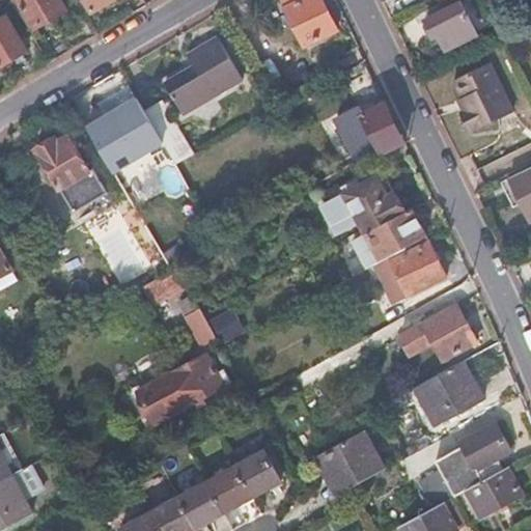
[(20,0),(36,27),(68,9),(62,0),(20,0)]
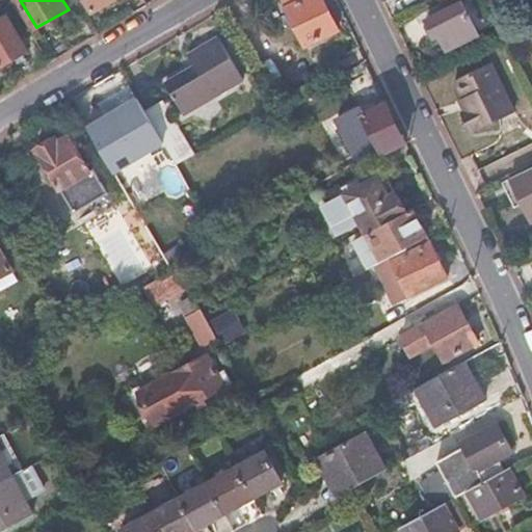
[(87,0),(95,10),(111,0),(87,0)]
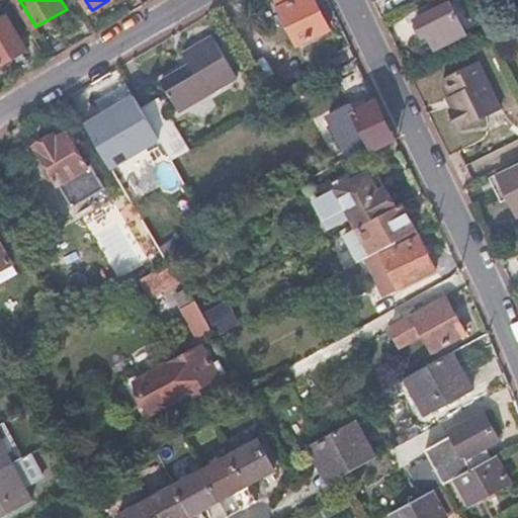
[(330,27),(316,0),(276,0),(299,44),(330,27)]
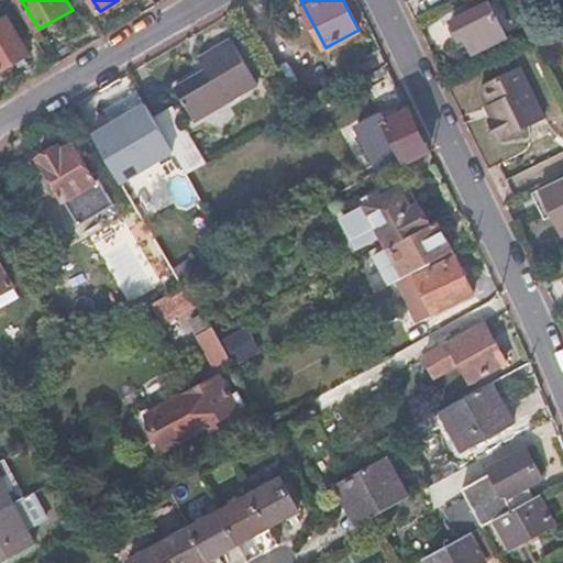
[(472,0),(464,4),(453,9),(457,18),(451,21),(461,39),(466,35),(474,52),(493,43),(492,41),(505,34),(490,3),(496,0),(472,0)]
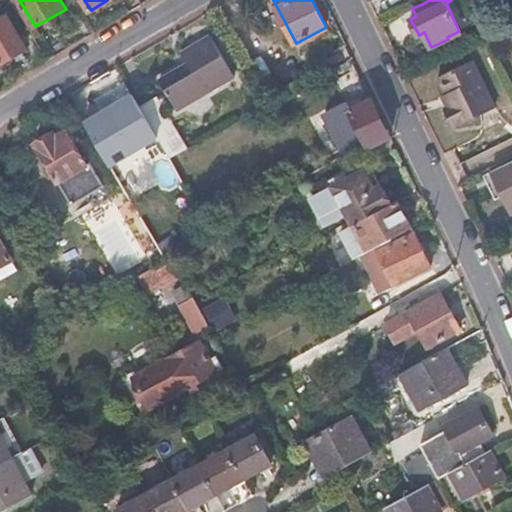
[(27,47),(8,13),(0,17),(0,61),(1,62),(27,47)]
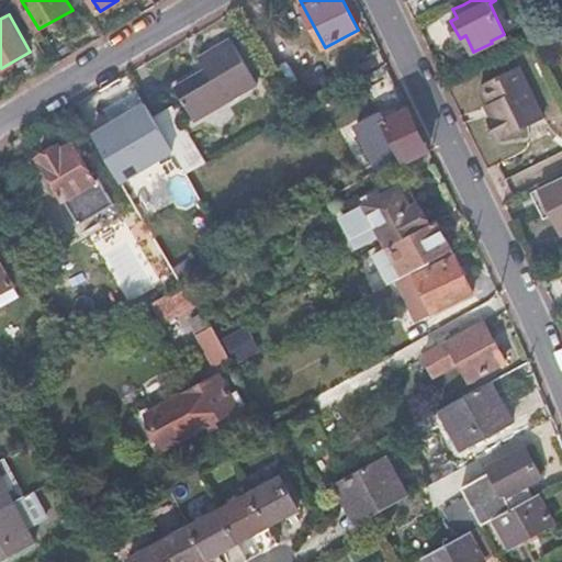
[(256,81),(231,37),(201,56),(211,70),(203,75),(201,71),(176,87),(195,117),(256,81)]
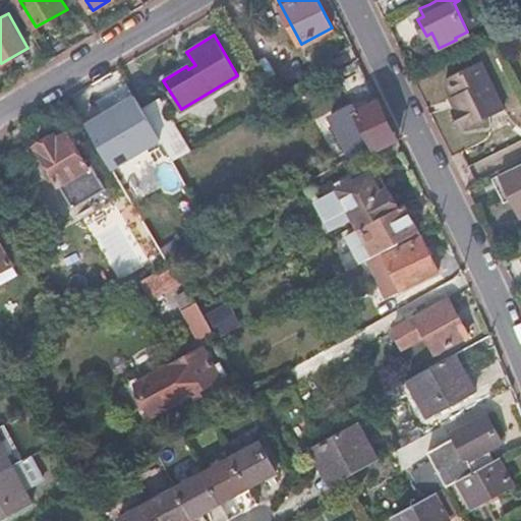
[(334,72),(347,64),(341,55),(329,61),(334,72)]
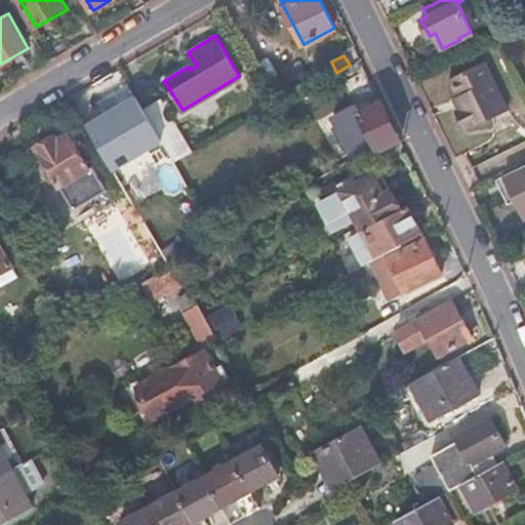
[(448,79),(456,96),(461,108),(457,111),(453,113),(462,131),(507,110),(484,62),(448,79)]
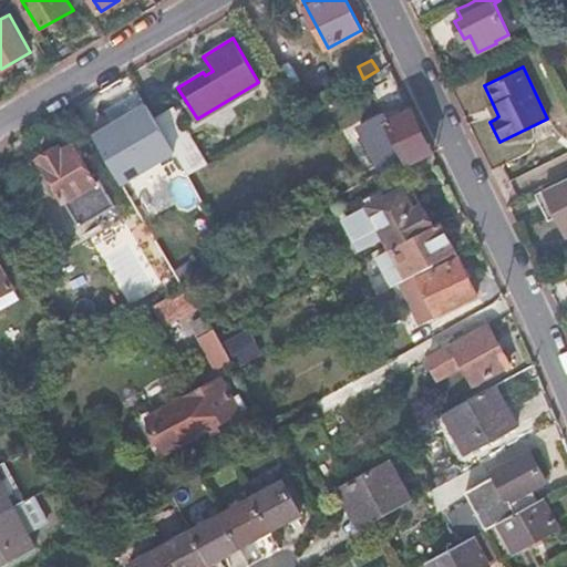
[(155,129),(136,94),(101,114),(120,148),(155,129)]
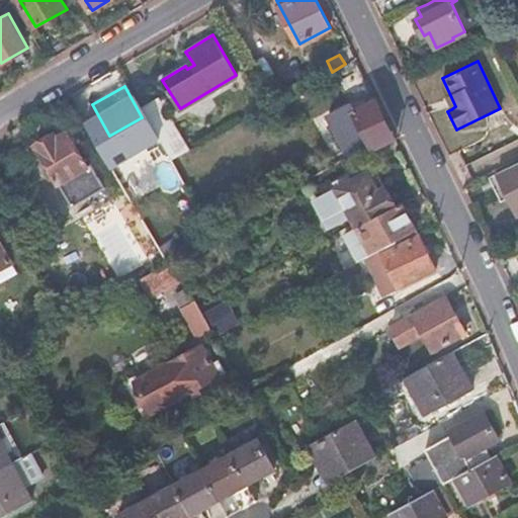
[(455,106),(450,95),(446,98),(451,109),(455,106)]
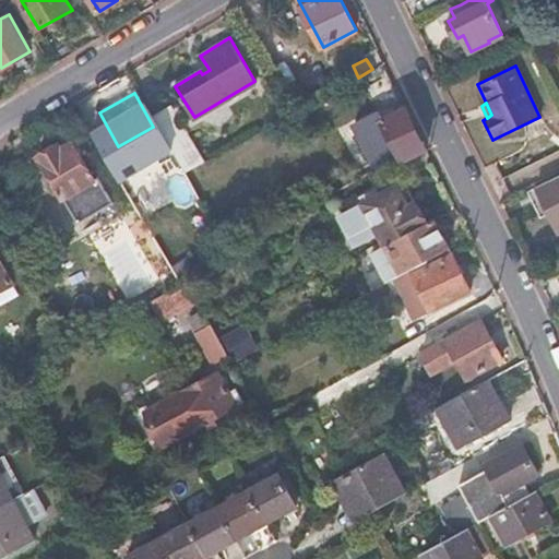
[(428,149),(407,106),(382,119),(402,155),(404,161),(428,149)]
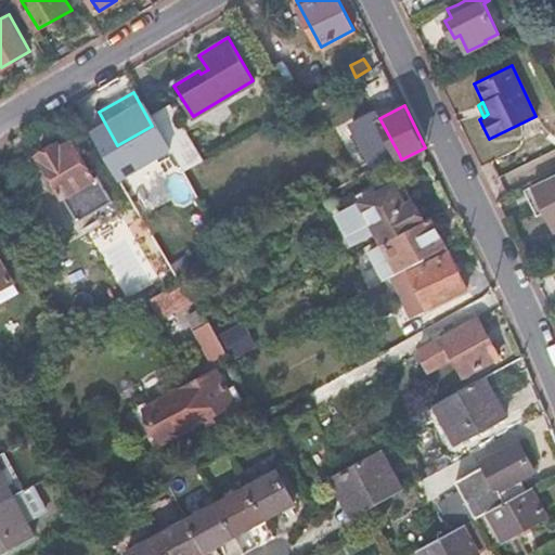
[(154,116),(185,169),(203,160),(171,106),(154,116)]
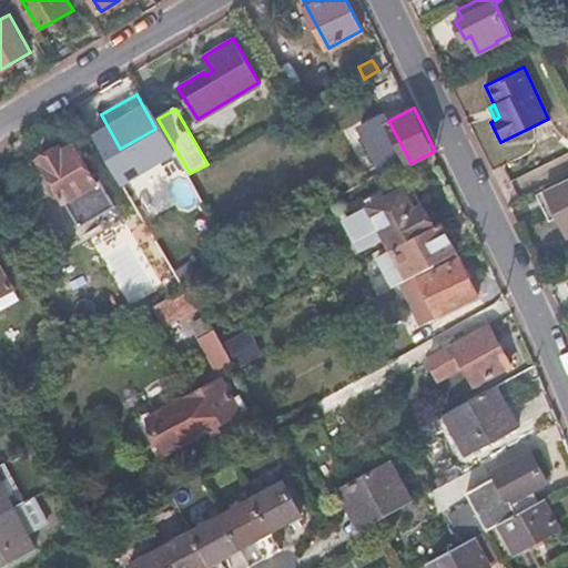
[(62,152),(59,145),(40,156),(75,219),(90,211),(101,227),(121,216),(99,178),(97,179),(75,144),(62,152)]
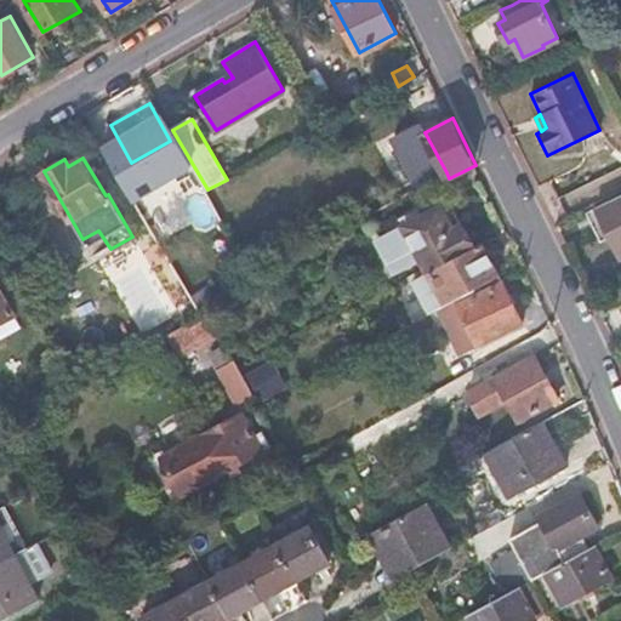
[(620,193),(596,206),(620,255),(620,254),(620,193)]
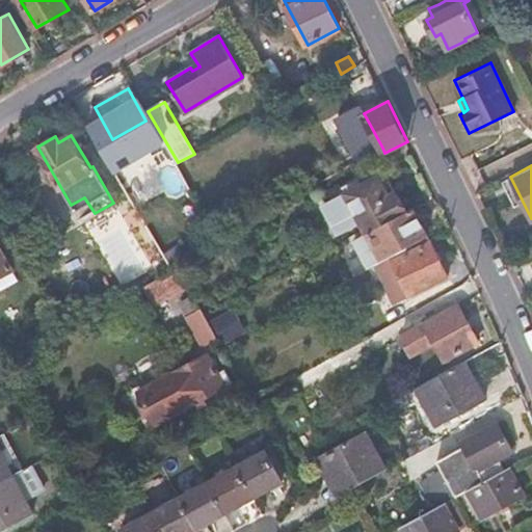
[(390,195),(396,192),(386,171),(378,176),(390,195)]
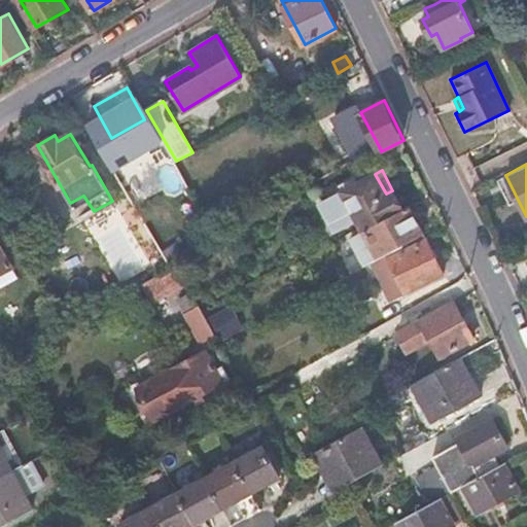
[(358,219),(361,225),(399,204),(392,190),(386,194),(375,174),(352,187),(348,180),(340,184),(344,191),(321,204),(336,231),(358,219)]
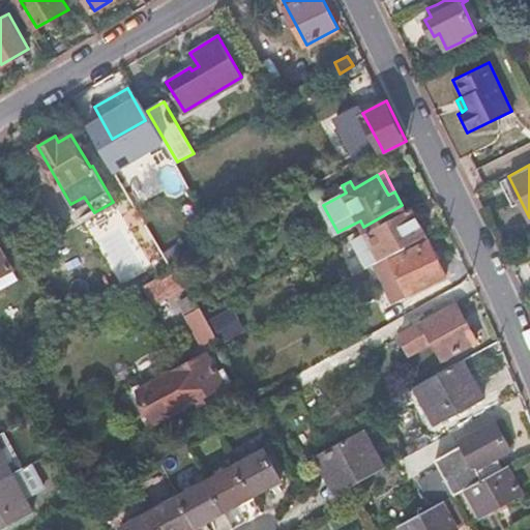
[(402,205),(363,227),(366,232),(381,260),(428,235),(412,207),(405,211),(402,205)]
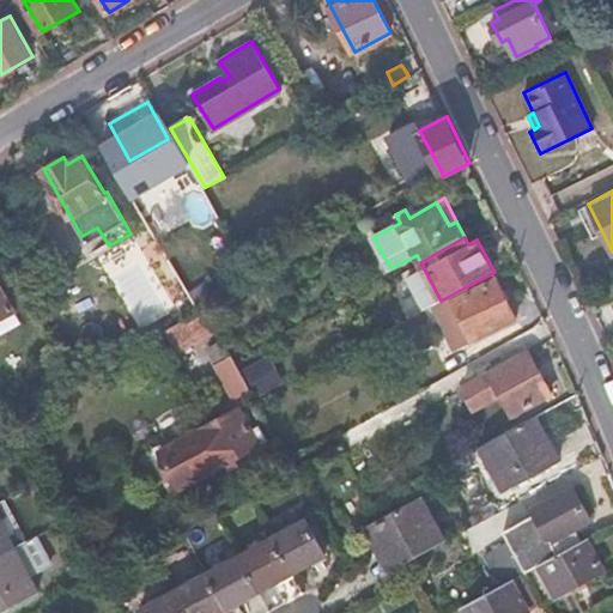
[(410,277),(425,309),(441,301),(424,268),(410,277)]
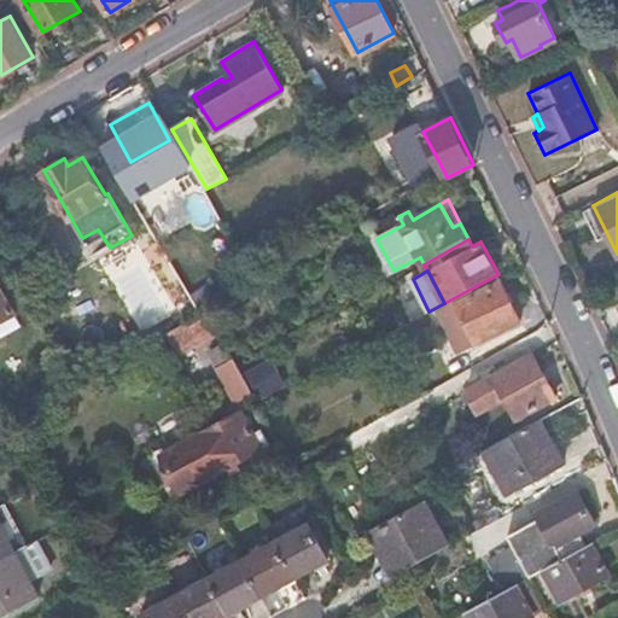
[(429,312),(407,324),(413,331),(432,319),(436,324),(445,319),(455,337),(472,327),(481,342),(522,319),(499,274),(444,303),(429,312)]
